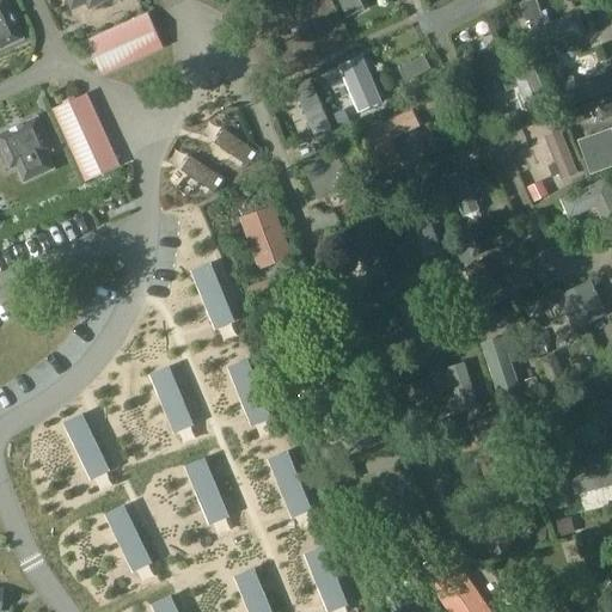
[(0,0),(0,48),(23,38),(4,0),(0,0)]
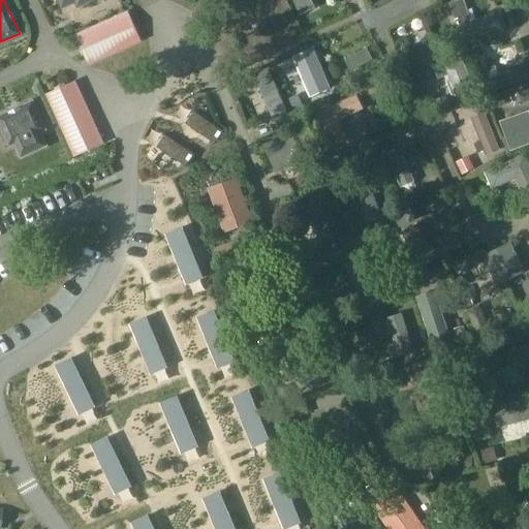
[(242,35),(270,19),(258,0),(245,0),(227,10),(242,35)]
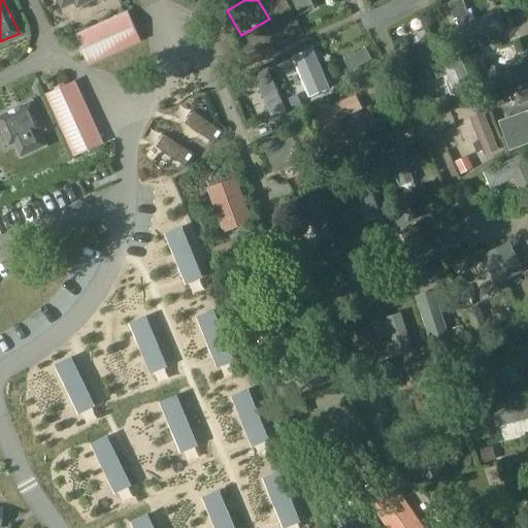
[(462,41),(503,26),(498,12),(472,22),(464,0),(459,0),(449,4),(462,41)]
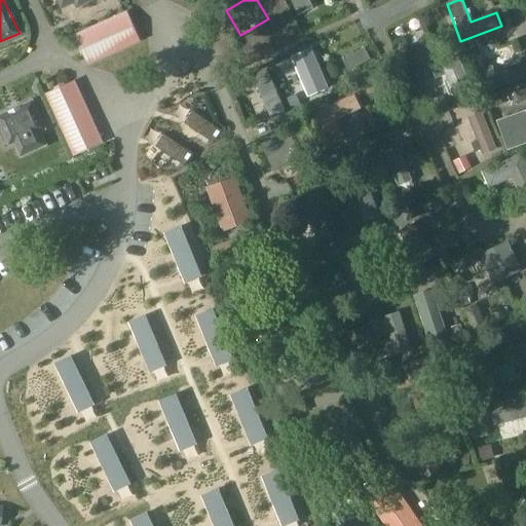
[(88,63),(138,40),(126,13),(76,36),(88,63)]
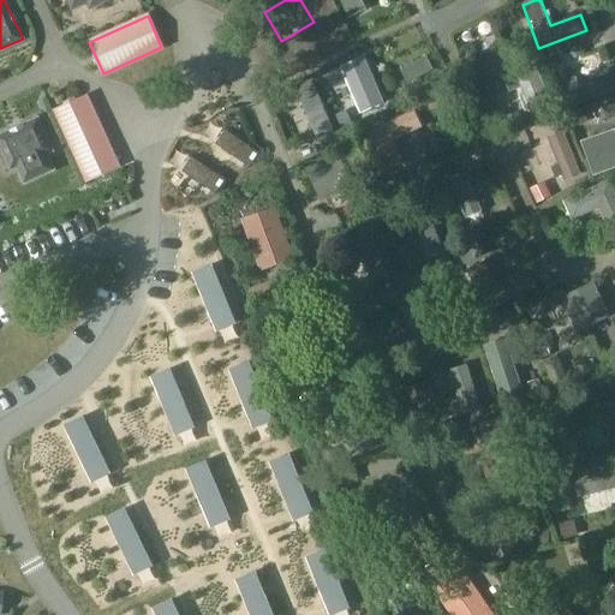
[(362,113),(382,105),(360,57),(341,65),(362,113)]
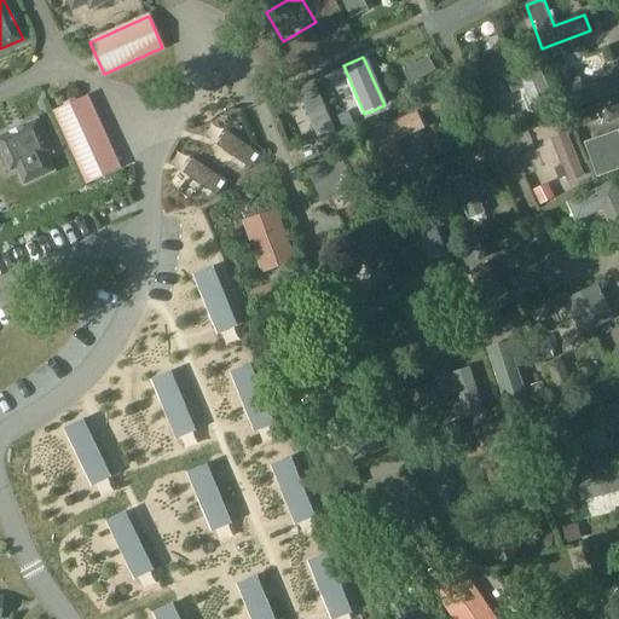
[(561,81),(591,70),(586,57),(556,68),(561,81)]
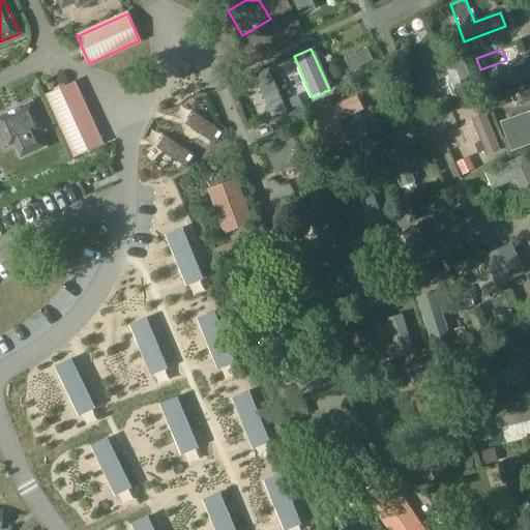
[(460,101),(476,95),(459,51),(432,61),(439,80),(449,76),(460,101)]
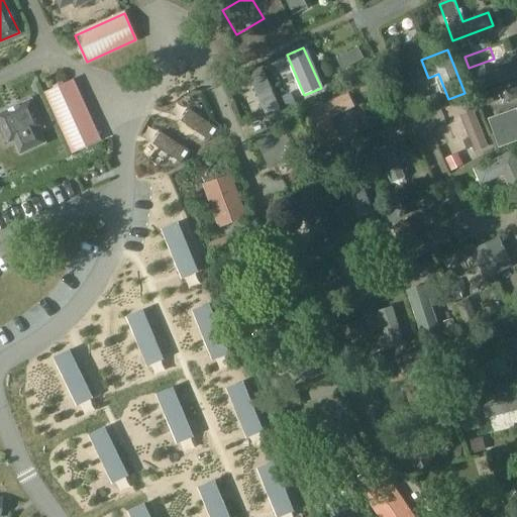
[(475,92),(516,77),(516,69),(514,61),(469,76),(475,92)]
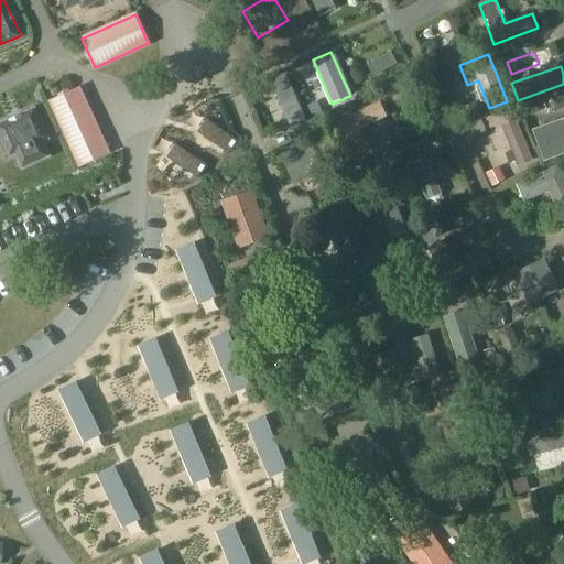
[(79,165),(108,152),(79,88),(51,101),(79,165)]
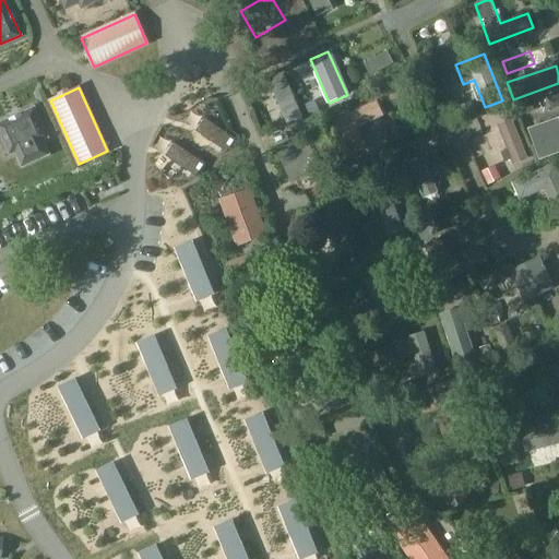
[(377,100),(336,120),(353,153),(368,146),(358,128),(383,116),(377,100)]
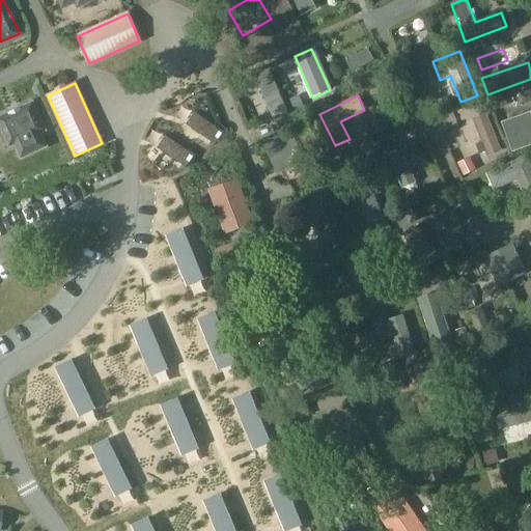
[(32,102),(0,116),(0,126),(9,146),(25,139),(26,140),(29,139),(29,137),(45,130),(32,102)]
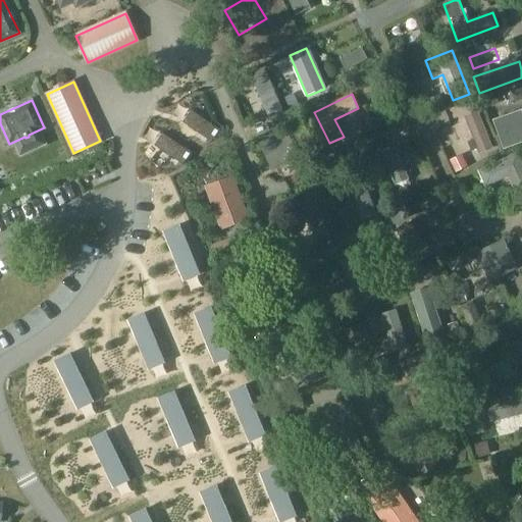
[(521,109),(494,119),(505,149),(521,143),(521,109)]
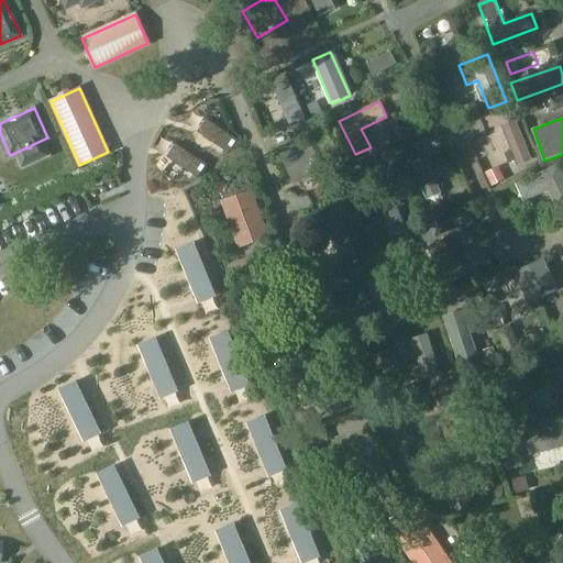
[(509,133),(495,139),(508,178),(522,174),(509,133)]
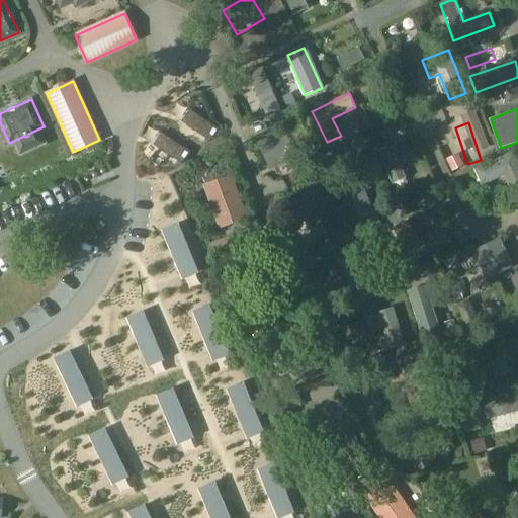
[(258,142),(270,169),(298,156),(285,128),(258,142)]
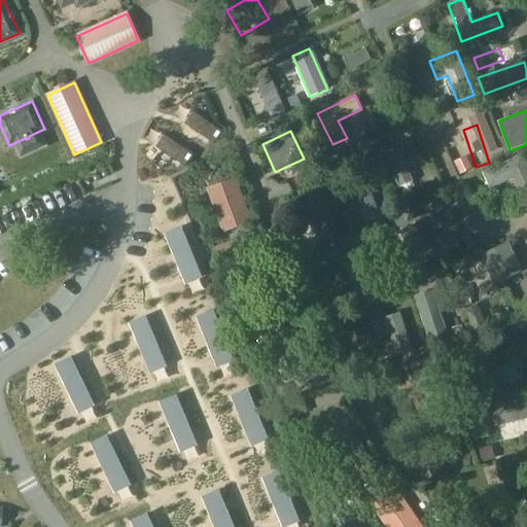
[(164,136),(154,148),(185,170),(195,157),(164,136)]
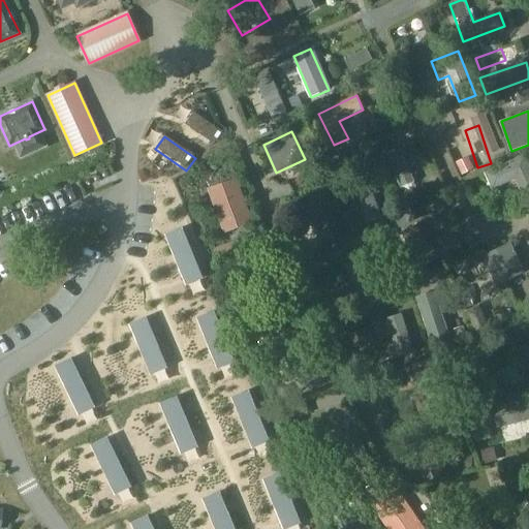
[(528,160),(526,155),(486,174),(494,191),(516,181),(524,196),(528,193),(528,160)]
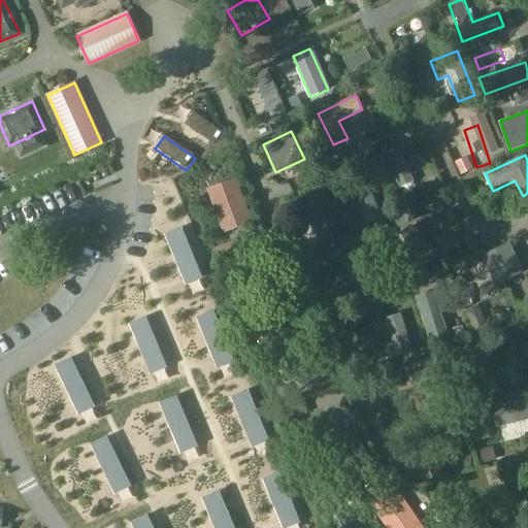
[(236,187),(213,195),(225,226),(232,223),(234,227),(241,225),(239,221),(248,218),(236,187)]
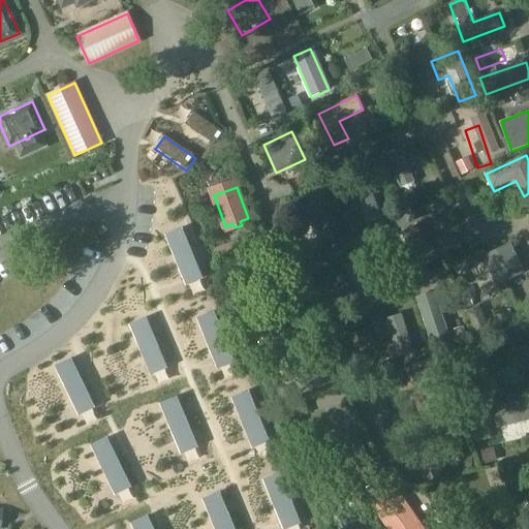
[(419,269),(462,248),(454,231),(429,244),(419,224),(402,232),(419,269)]
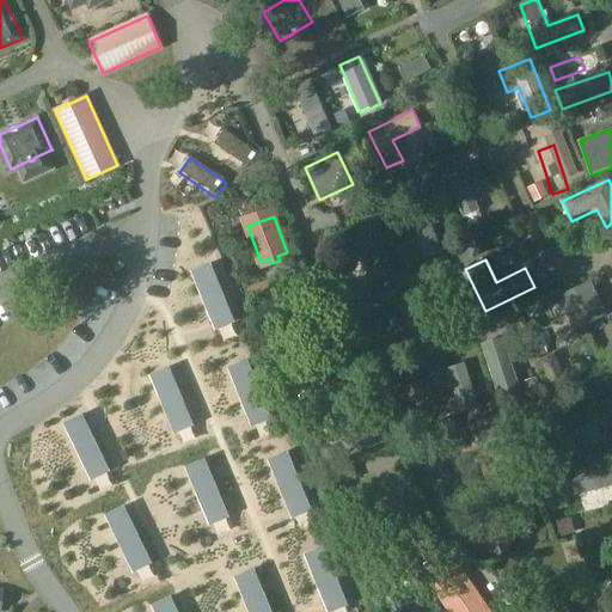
[(210,264),(193,273),(212,320),(230,312),(210,264)]
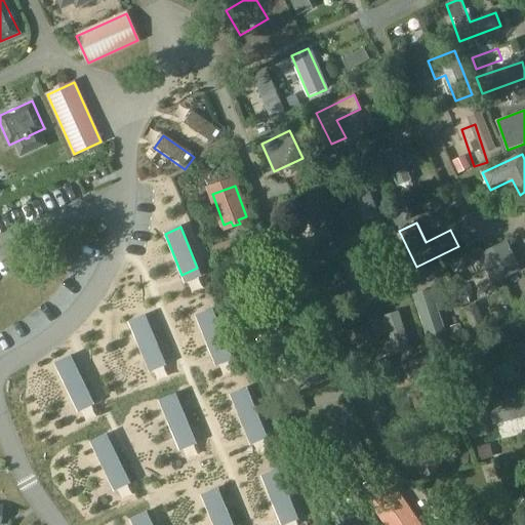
[(230,254),(239,251),(236,241),(227,245),(230,254)]
